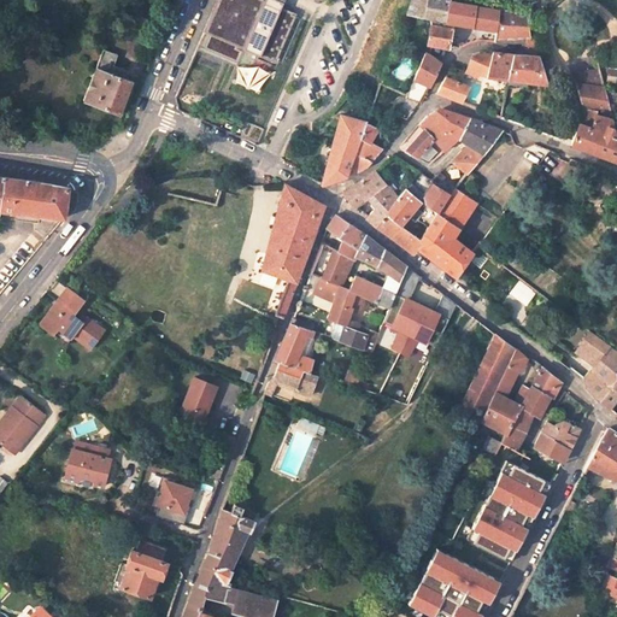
[(217,0),(195,51),(235,68),(230,76),(260,90),(294,15),(281,9),(283,3),(278,0),(217,0)]
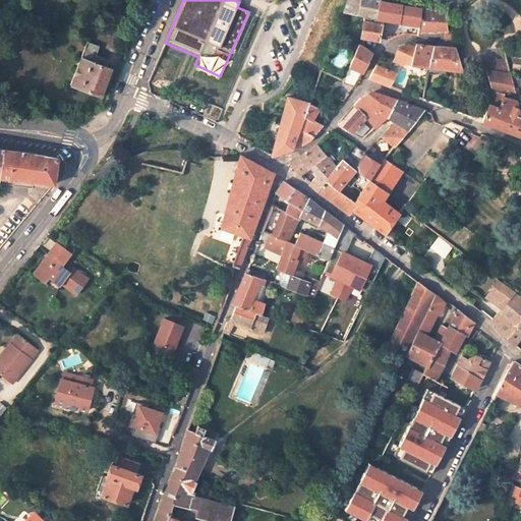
[(378,17),(381,0),(347,0),(344,8),(365,13),(361,36),(380,41),(384,18),(378,17)]
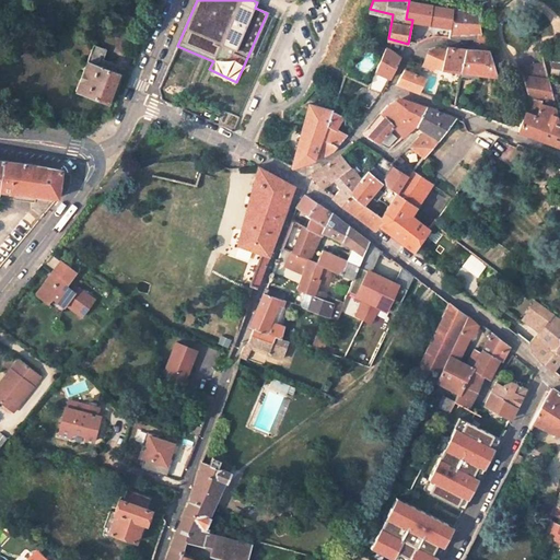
[(447,36),(448,32),(453,10),(431,7),(409,0),(406,19),(412,20),(422,23),(417,44),(424,41),(433,39),(433,37),(447,36)]
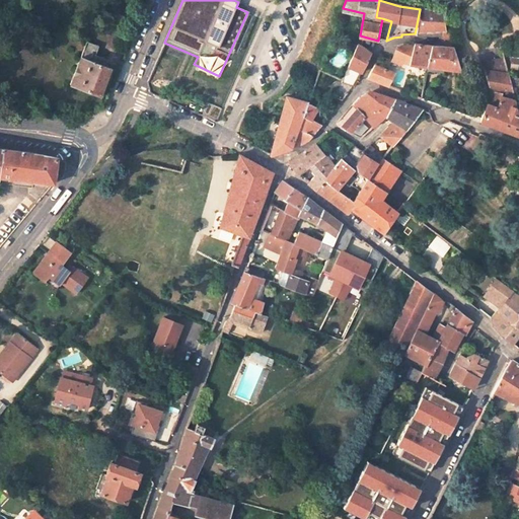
[(428,11),(420,9),(416,29),(440,30),(445,47),(452,47),(447,29),(445,29),(443,12),(428,11)]
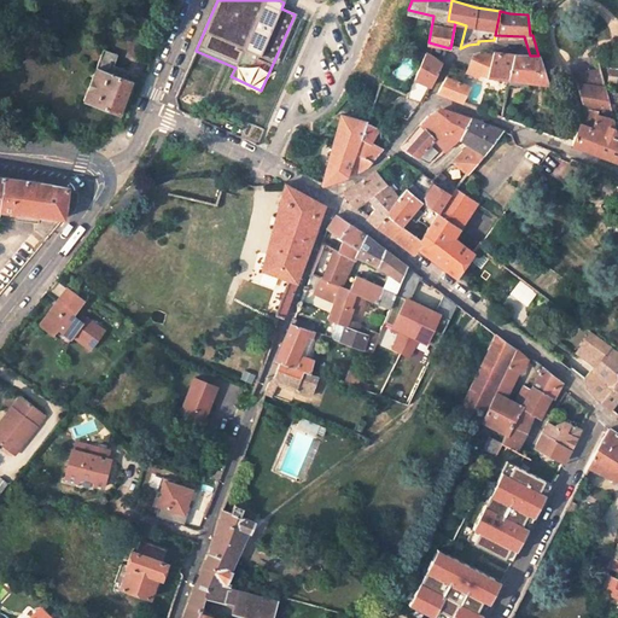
[(506,77),(512,52),(491,50),(491,54),(487,74),(506,77)]
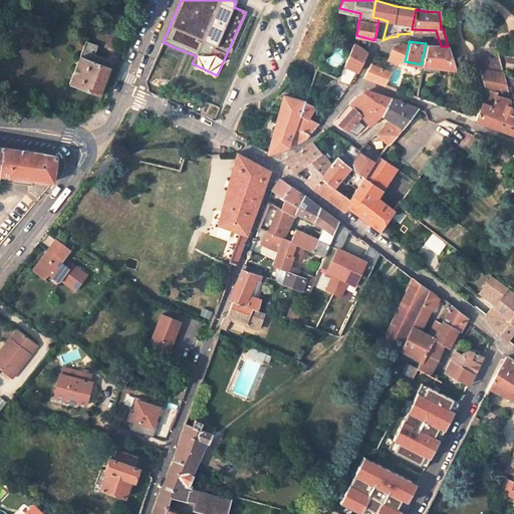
[(352,42),(343,64),(357,71),(366,52),(356,43),(352,42)]
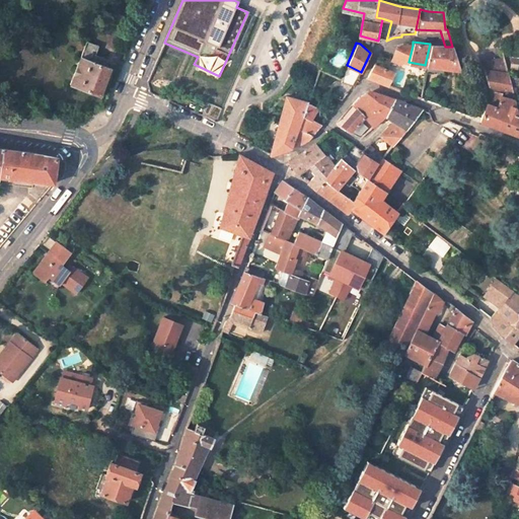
[(409,62),(413,46),(401,44),(396,47),(392,62),(408,66),(409,62)]
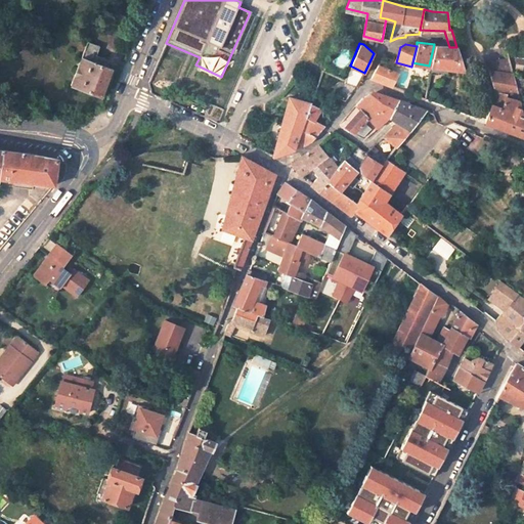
[(463,72),(456,47),(449,47),(434,44),(429,66),(463,72)]
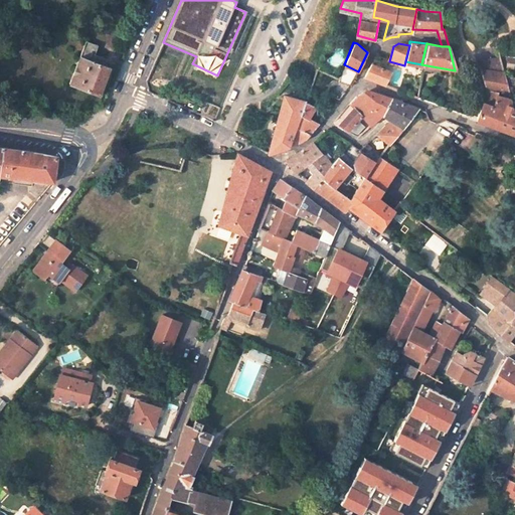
[(81,54),(71,82),(101,95),(111,65),(81,54)]
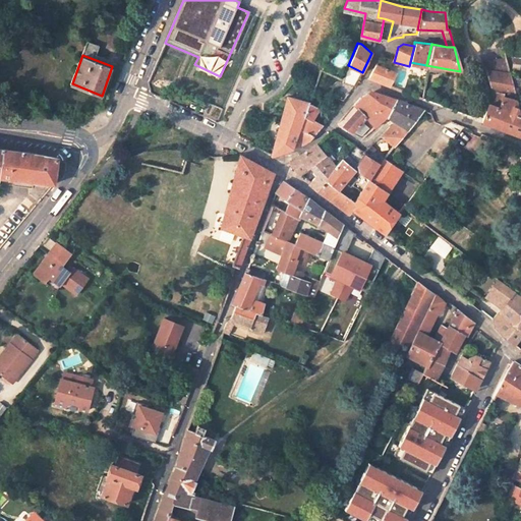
[(490,90),(480,122),(520,137),(520,116),(506,57),(485,60),(486,74),(490,90)]
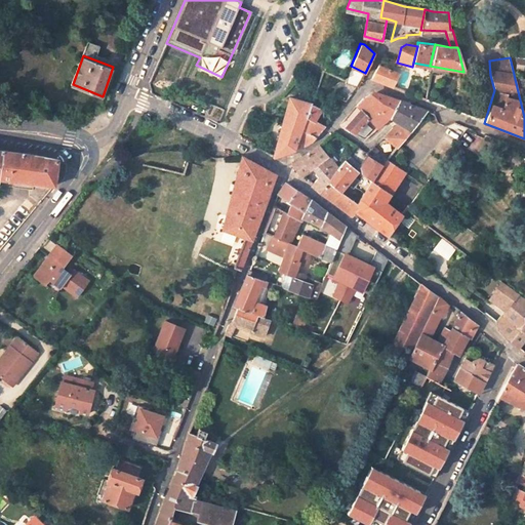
[(373,75),(372,78),(384,83),(393,87),(400,74),(379,65),(373,75)]
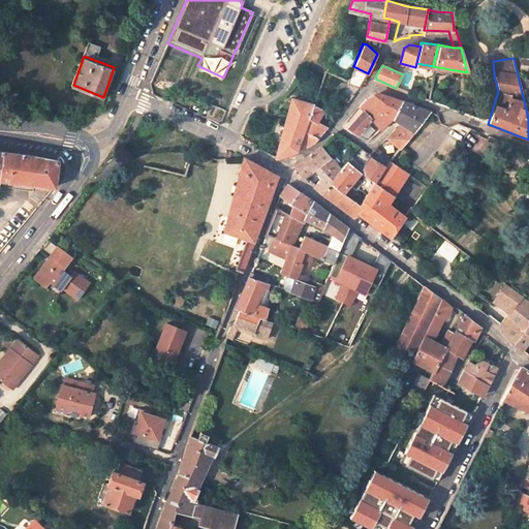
[(344,89),(347,91),(341,99),(347,103),(361,87),(350,81),(344,89)]
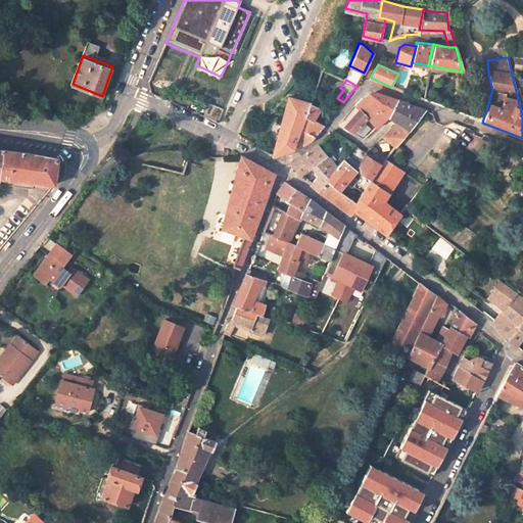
[(362,96),(354,105),(359,109),(377,127),(388,116),(398,100),(381,94),(375,92),(362,96)]
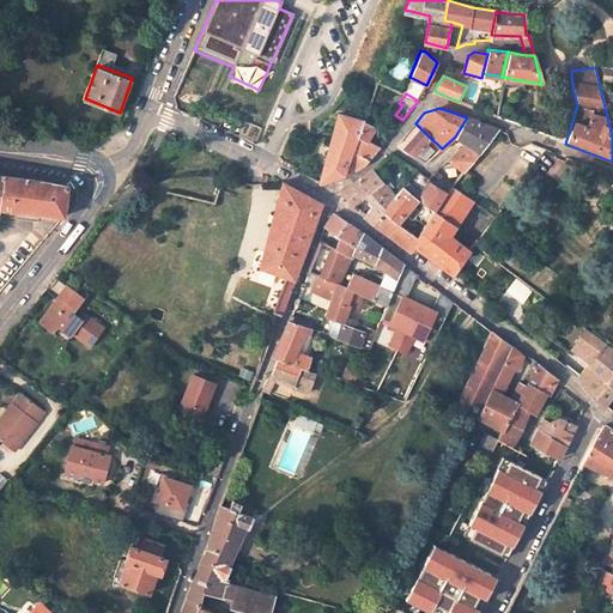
[(364,165),(378,149),(369,140),(375,129),(372,127),(377,120),(365,110),(364,116),(340,178),(364,165)]
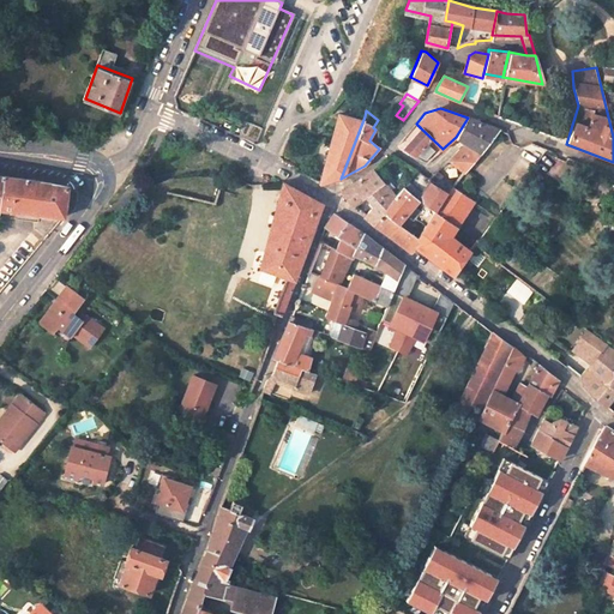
[(341,179),(365,116),(338,115),(318,185),(338,180),(341,179)]
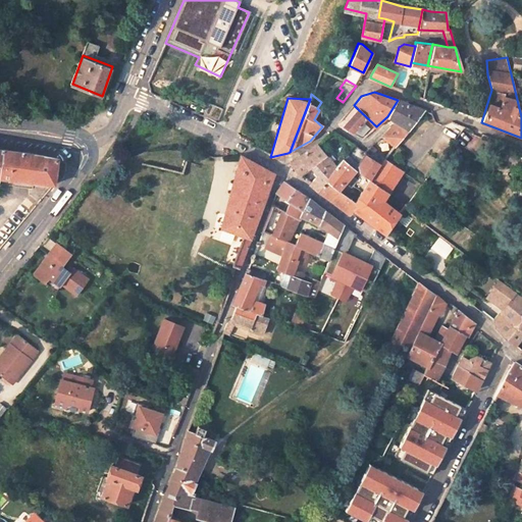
[(398,100),(387,116),(395,120),(410,131),(424,112),(411,105),(409,107),(398,100)]
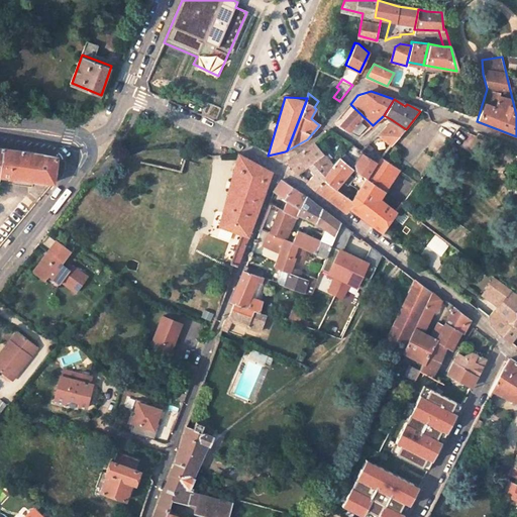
[(215,122),(221,109),(207,103),(203,113),(215,122)]
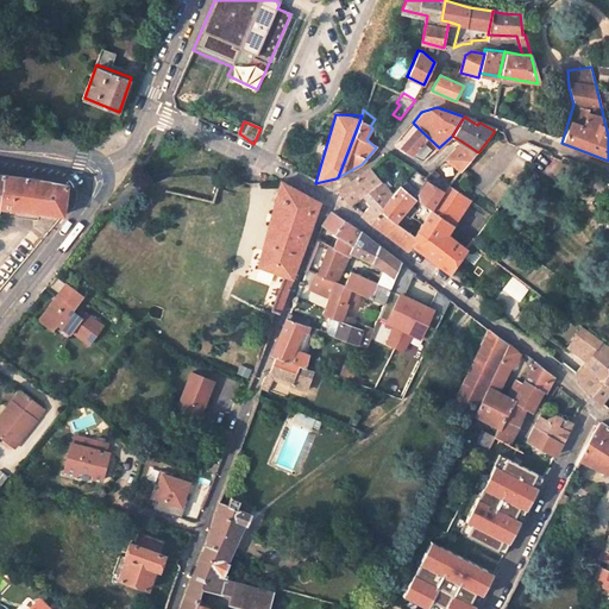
[(427,136),(418,127),(399,151),(405,155),(409,157),(427,136)]
